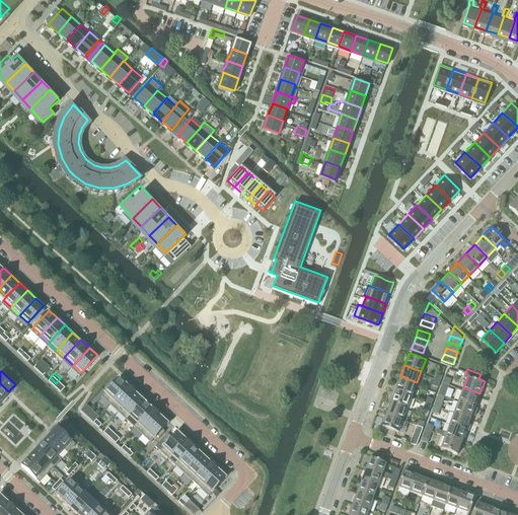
[(103,393),(112,401),(128,383),(120,376),(103,393)]
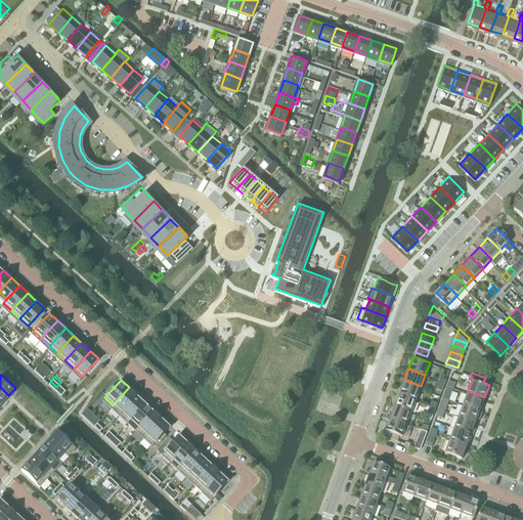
[(417,398),(421,386),(404,380),(400,392),(417,398)]
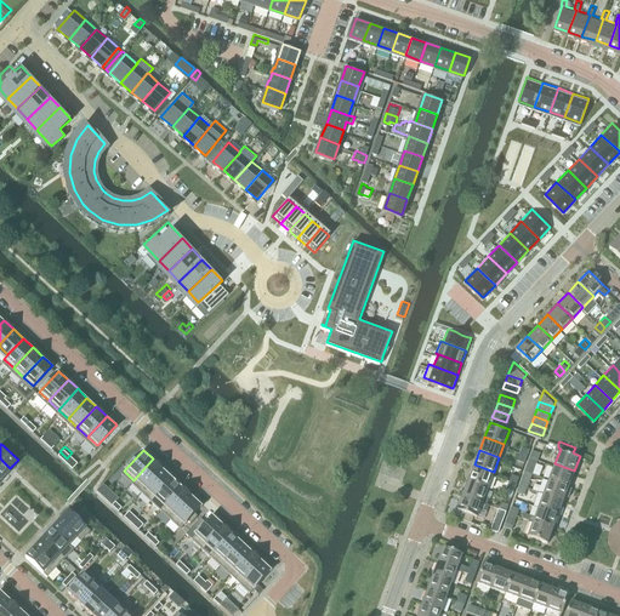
[(72,452),(67,458),(74,465),(79,460),(72,452)]
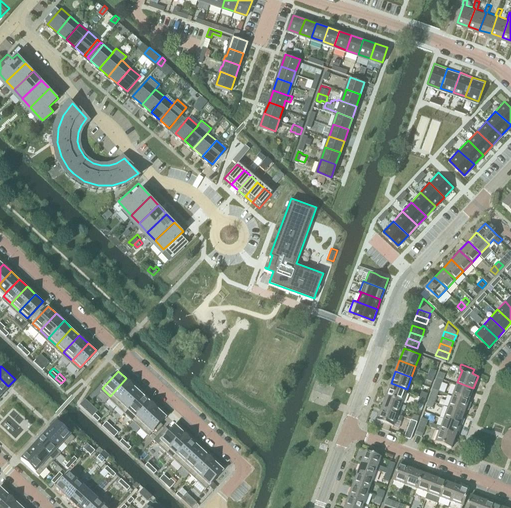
[(8,386),(0,378),(0,392),(1,394),(8,386)]
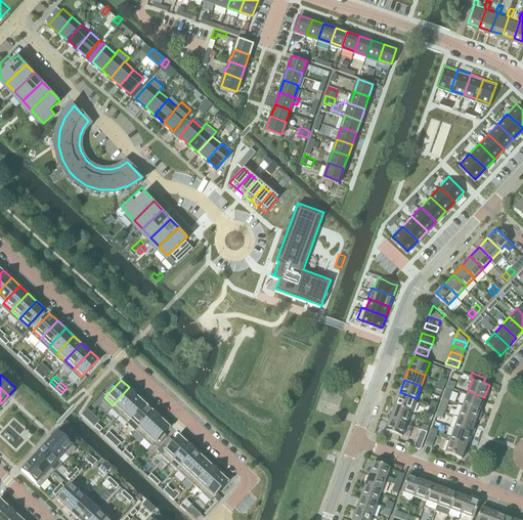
[(137,395),(129,387),(113,405),(122,413),(137,395)]
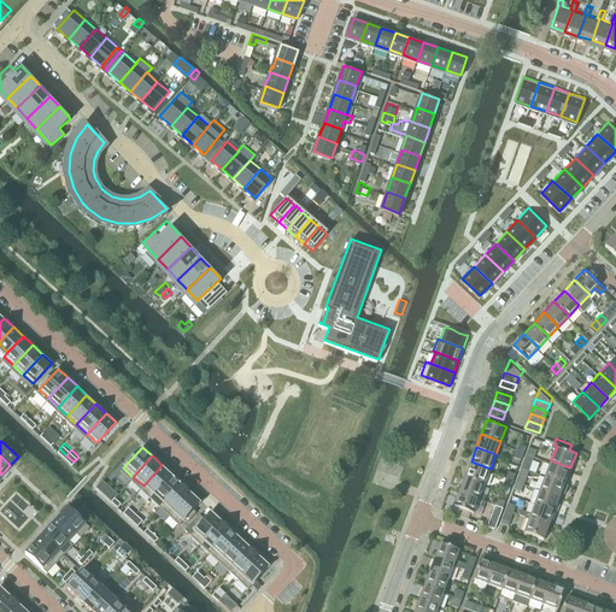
[(565,481),(570,468),(551,460),(546,474),(565,481)]
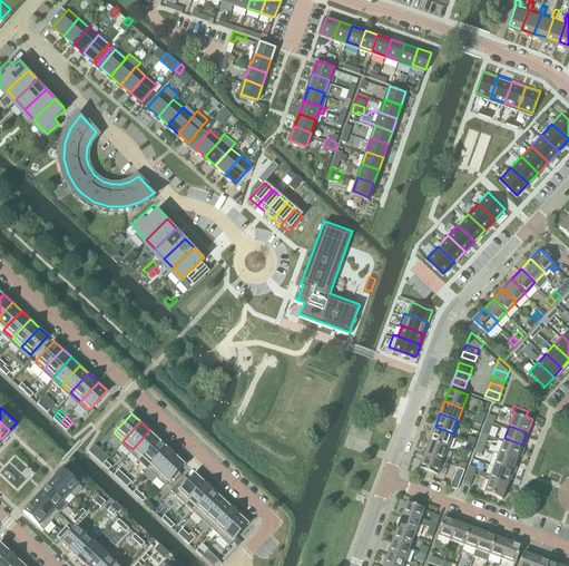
[(448,446),(453,433),(435,427),(430,439),(448,446)]
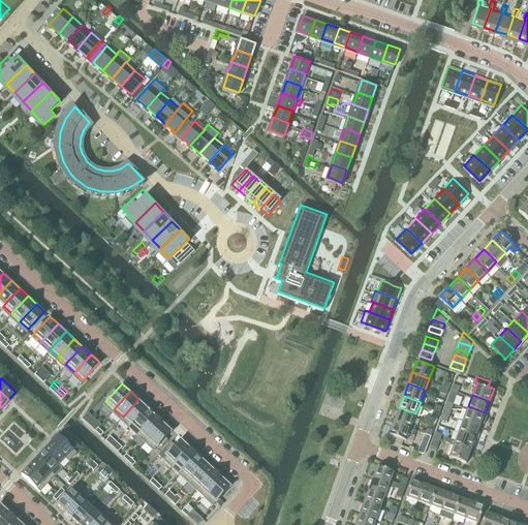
[(138,399),(123,417),(130,424),(147,406),(138,399)]
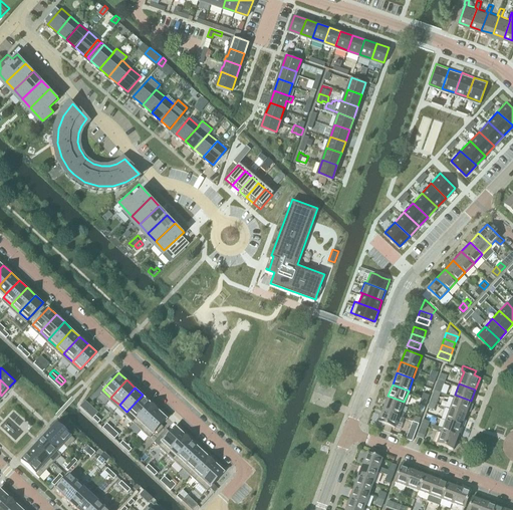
[(135,420),(151,402),(143,395),(126,412),(135,420)]
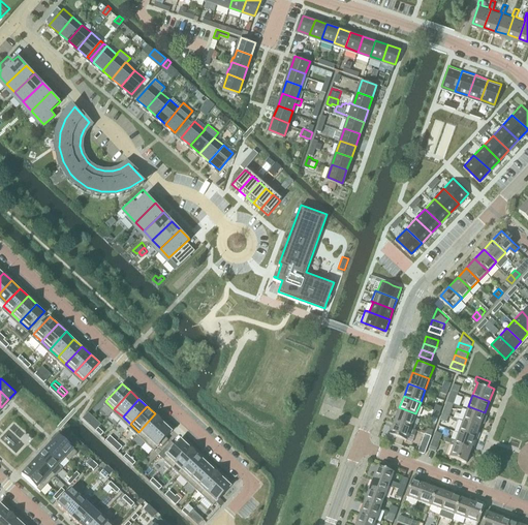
[(480,424),(485,412),(468,406),(464,418),(480,424)]
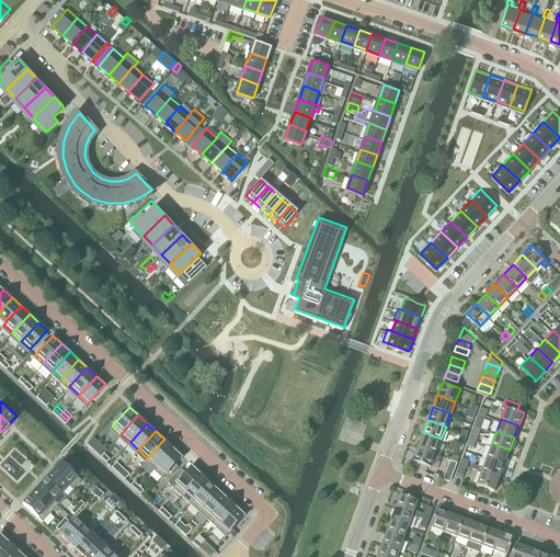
[(423,432),(419,444),(436,452),(436,451),(441,439),(423,432)]
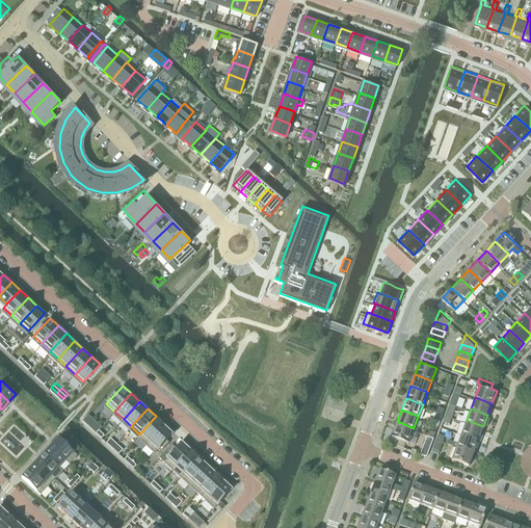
[(139,434),(148,442),(164,424),(156,416),(139,434)]
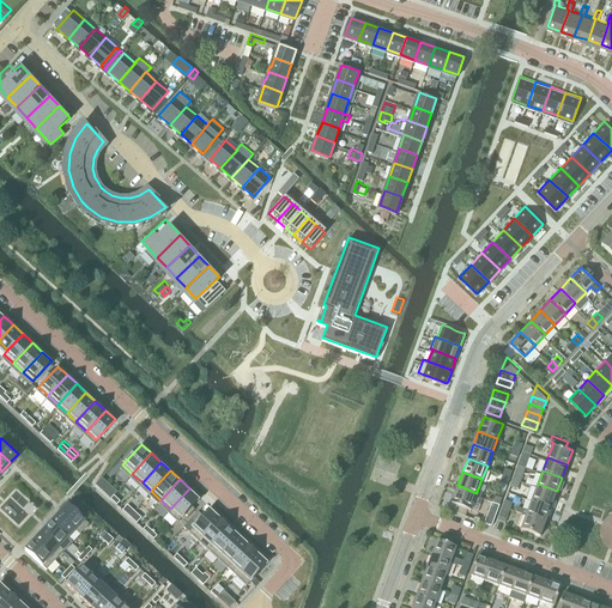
[(551,505),(557,491),(538,484),(532,498),(551,505)]
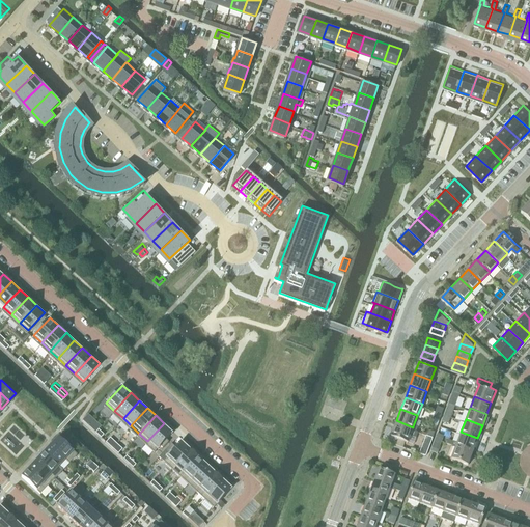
[(419,430),(413,426),(413,427),(396,420),(392,433),(409,439),(411,433),(417,435),(419,430)]
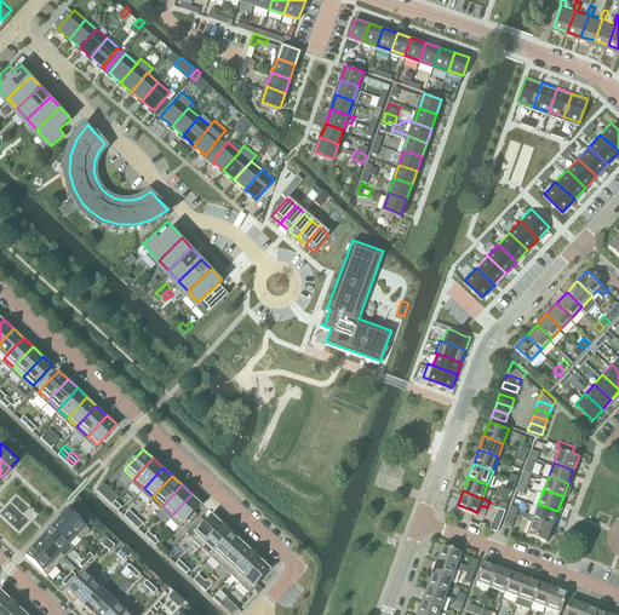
[(201,503),(191,494),(172,515),(182,523),(201,503)]
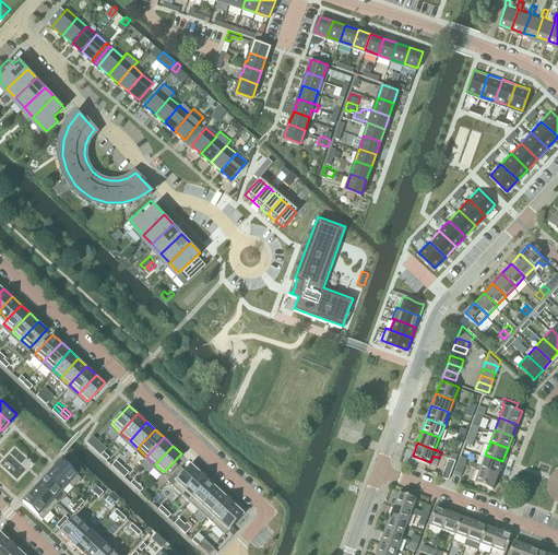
[(472,463),(481,467),(498,473),(502,461),(485,455),(483,462),(473,459),(472,463)]
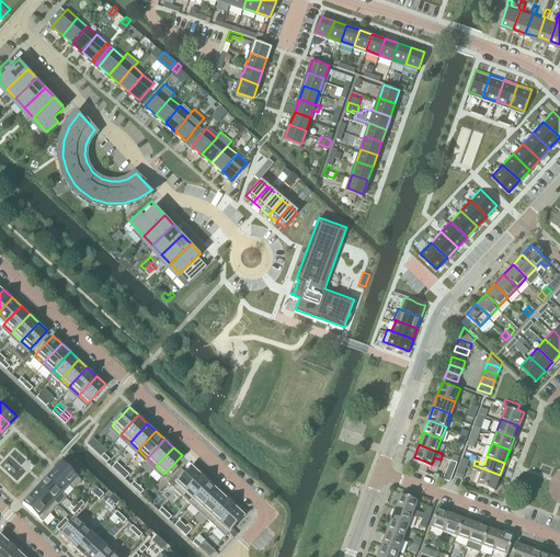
[(454,472),(458,459),(452,457),(447,469),(454,472)]
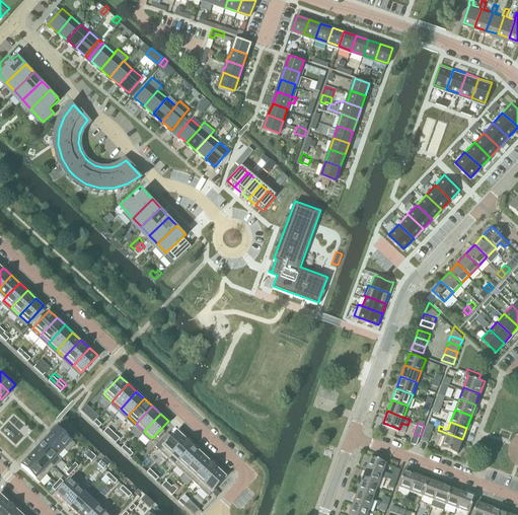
[(108,424),(104,429),(111,434),(115,430),(108,424)]
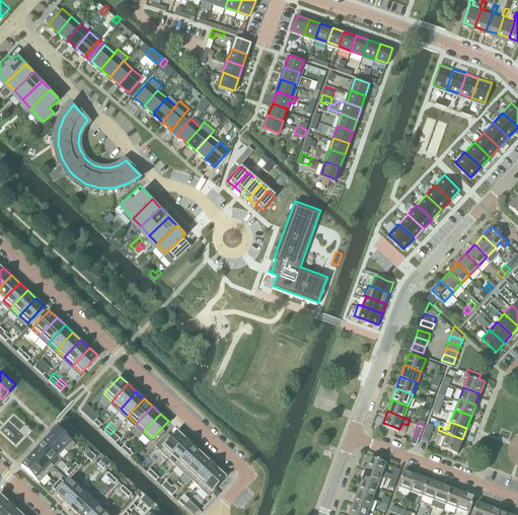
[(58,425),(51,432),(65,446),(69,449),(76,441),(58,425)]
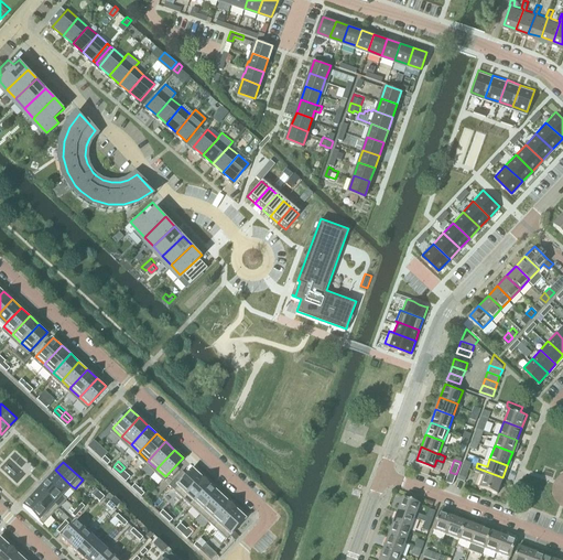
[(465,477),(469,465),(464,463),(459,475),(465,477)]
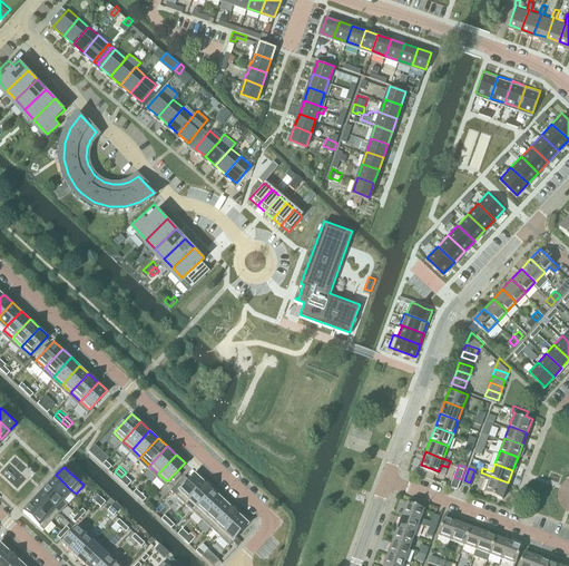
[(126,472),(121,477),(128,484),(133,478),(126,472)]
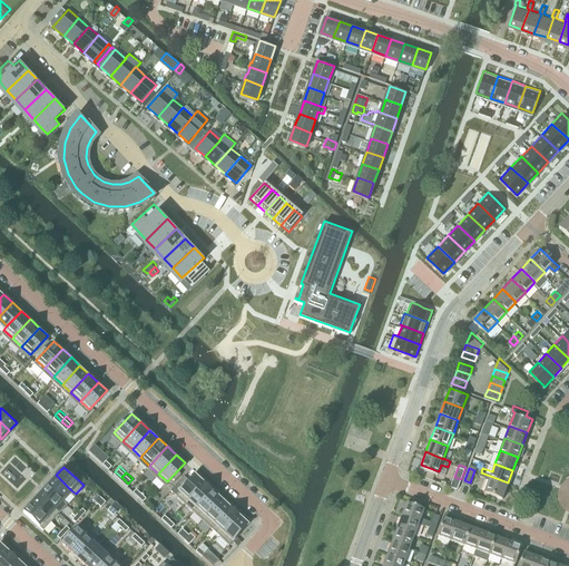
[(177,491),(187,500),(205,481),(195,472),(177,491)]
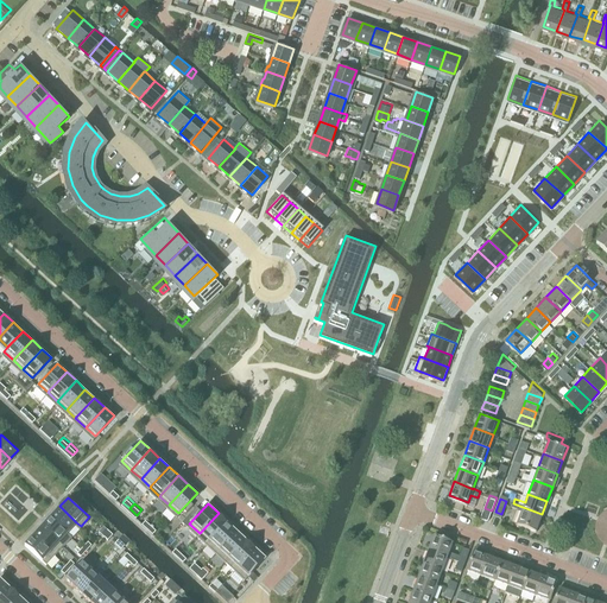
[(51,515),(68,531),(76,522),(59,506),(51,515)]
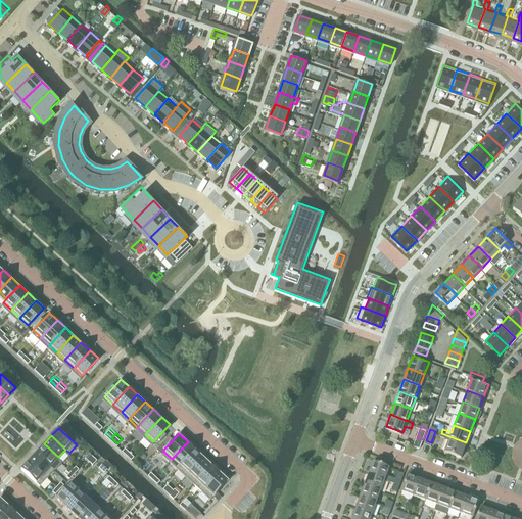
[(462,455),(466,442),(449,436),(445,449),(462,455)]
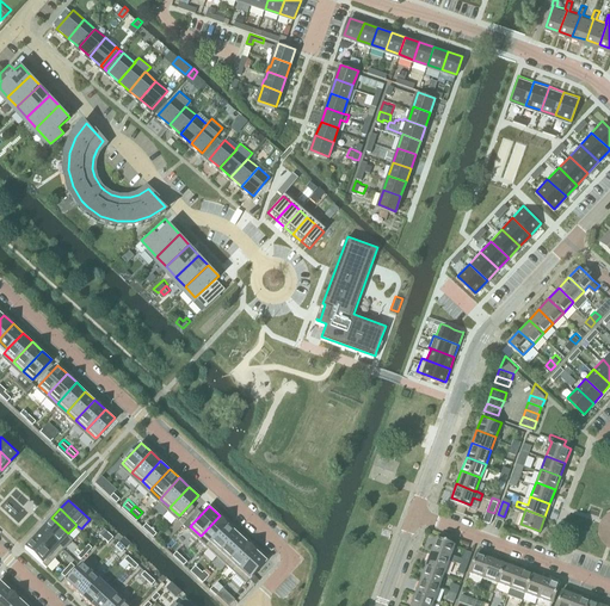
[(220,515),(201,536),(209,544),(228,524),(220,515)]
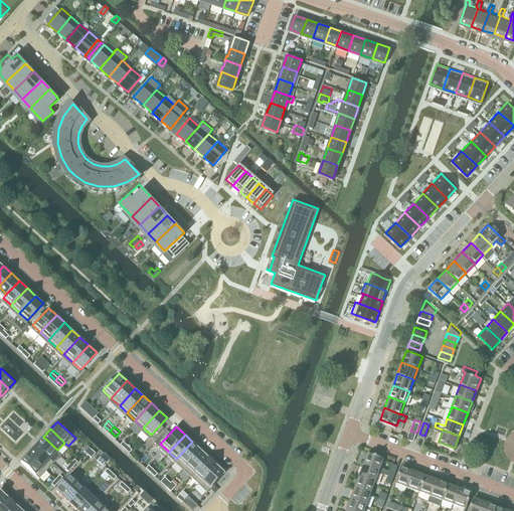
[(37,444),(54,460),(61,453),(57,450),(43,437),(37,444)]
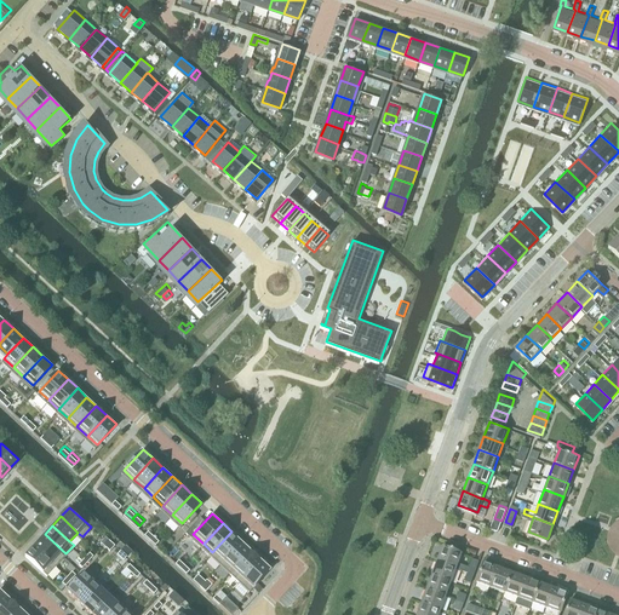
[(222,561),(241,540),(231,532),(212,552),(222,561)]
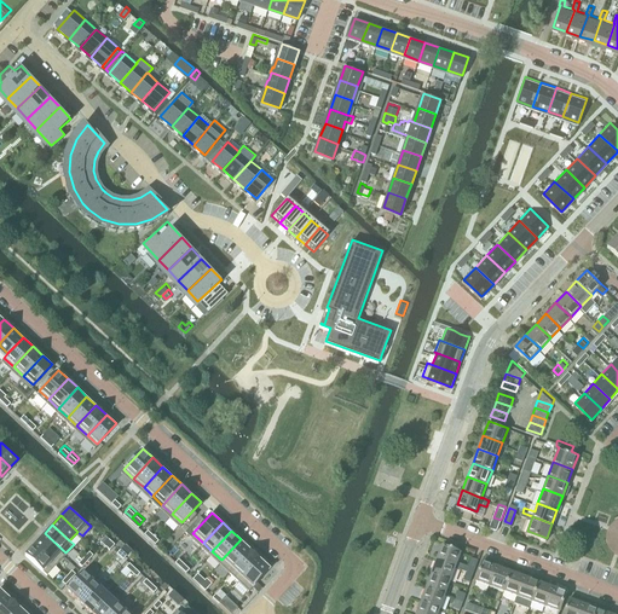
[(36,543),(57,562),(65,552),(45,533),(36,543)]
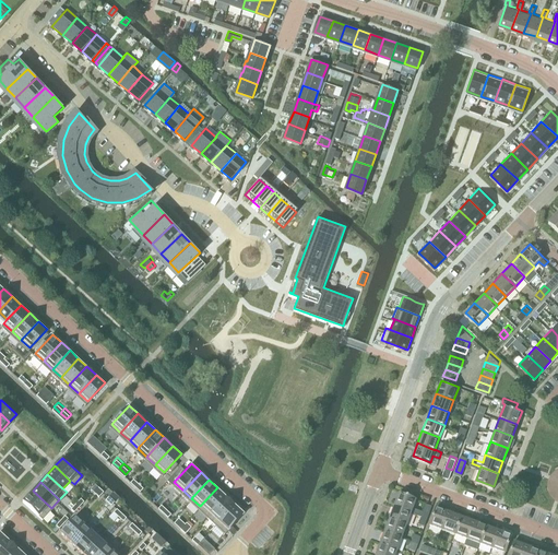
[(209,515),(226,496),(217,487),(200,506),(209,515)]
